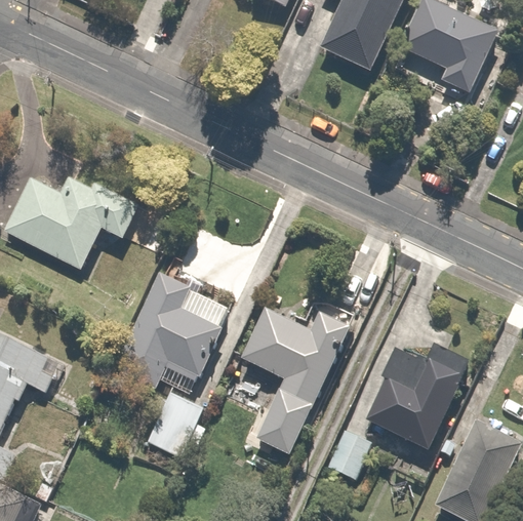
[(258,0),(283,13),(290,0),(258,0)]
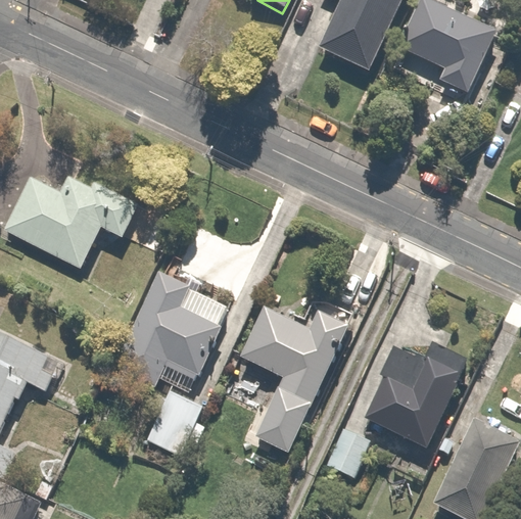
[(340,0),(316,50),(367,76),(405,0),(340,0)]
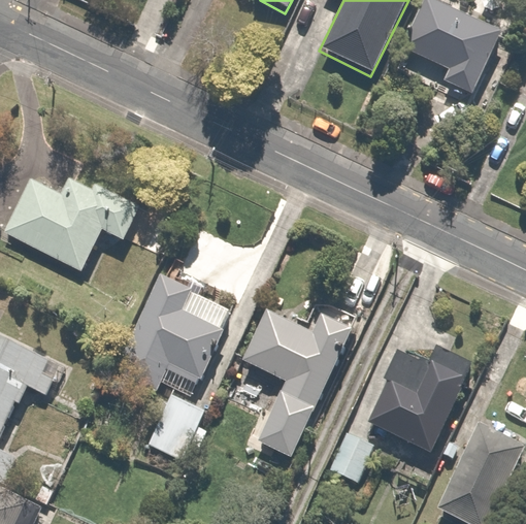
[(469,95),(501,33),(436,0),(417,0),(394,45),(450,74),(446,83),(469,95)]
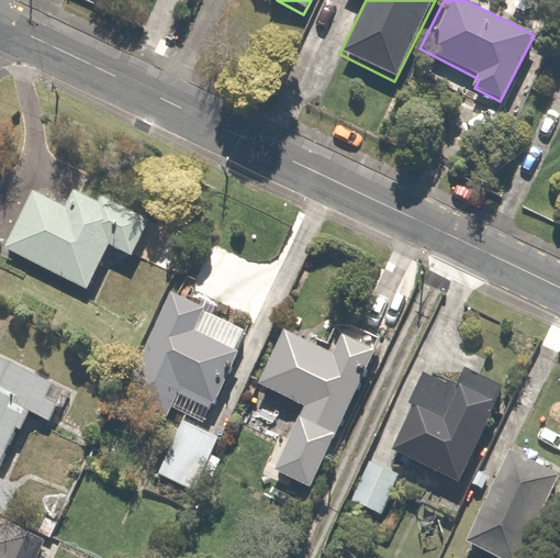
[(29,188),(0,247),(0,249),(85,291),(108,245),(129,255),(147,218),(101,194),(74,190),(57,201),(29,188)]
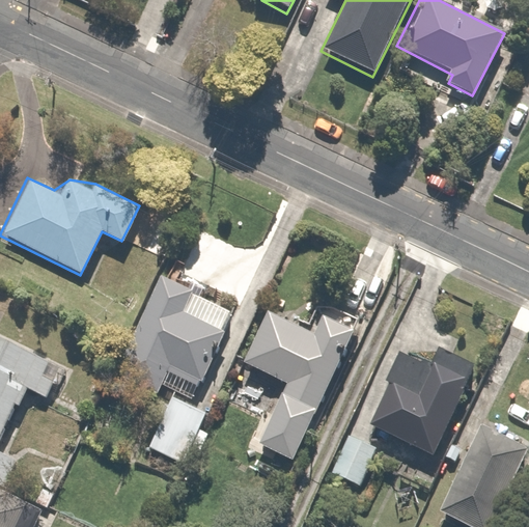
[(200,380),(225,332),(182,310),(192,290),(160,274),(110,369),(156,393),(171,364),(200,380)]
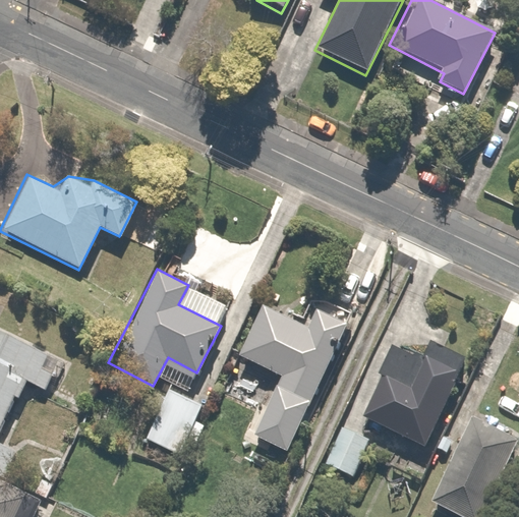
[(311,402),(348,327),(313,309),(306,326),(262,303),(237,352),(283,375),(278,386),(311,402)]
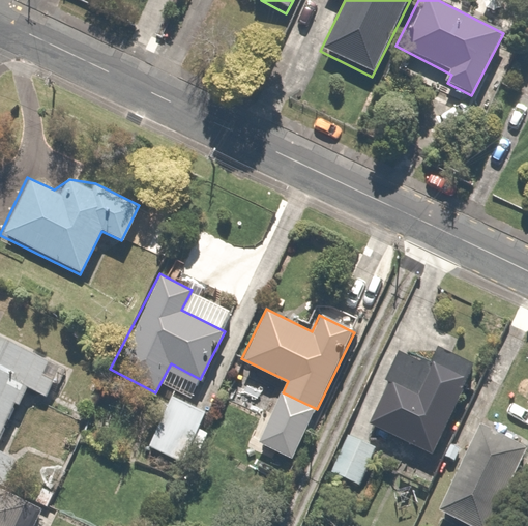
[(63,363),(0,333),(0,435),(24,386),(47,397),(63,363)]
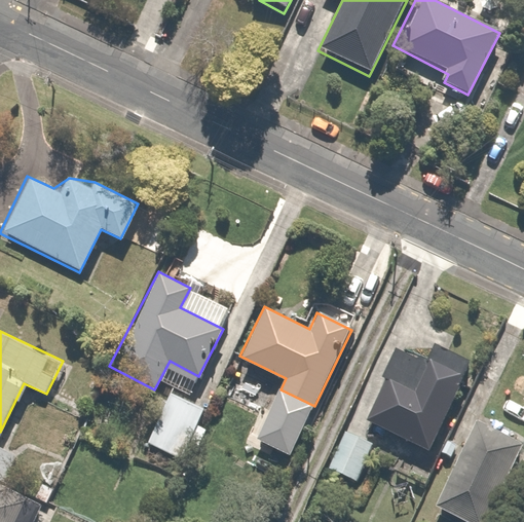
[(431,449),(462,377),(427,362),(414,392),(384,378),(366,421),(431,449)]
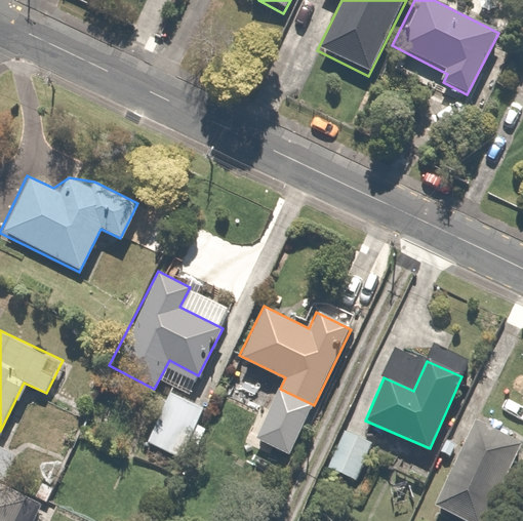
[(195,402),(163,387),(139,438),(170,452),(195,402)]
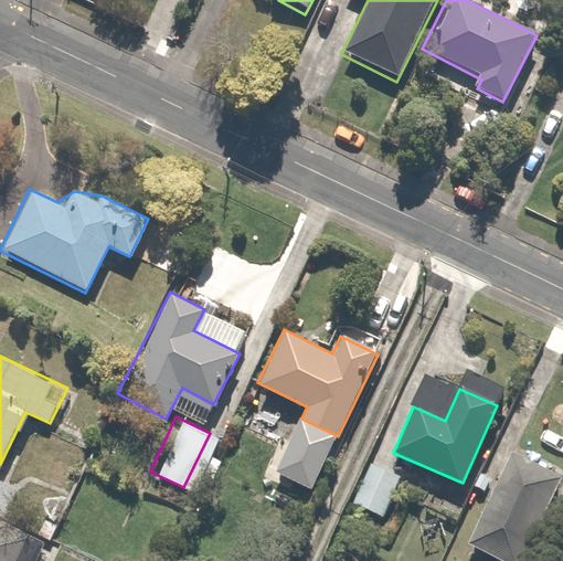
[(502,560),(517,560),(559,477),(511,454),(467,543),(502,560)]
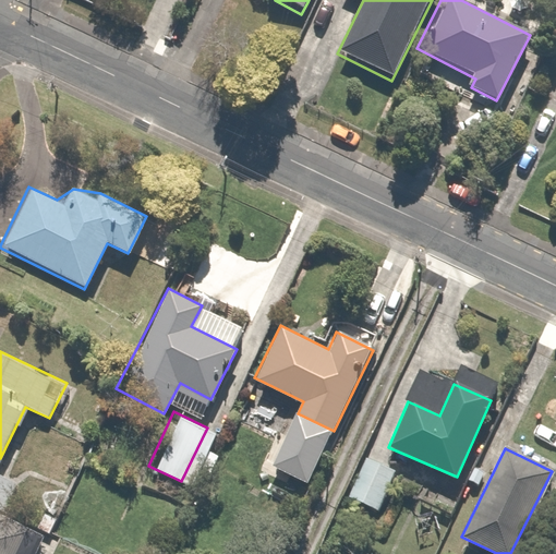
[(398,472),(363,455),(343,494),(378,510),(398,472)]
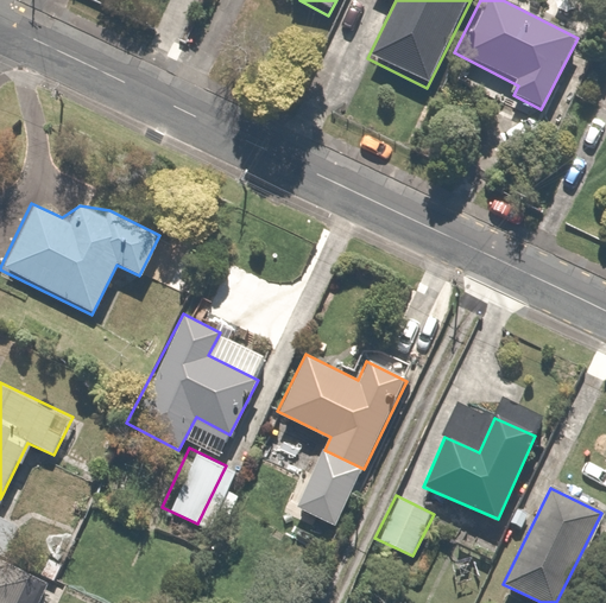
[(18,602),(33,572),(0,557),(0,602),(18,602)]
